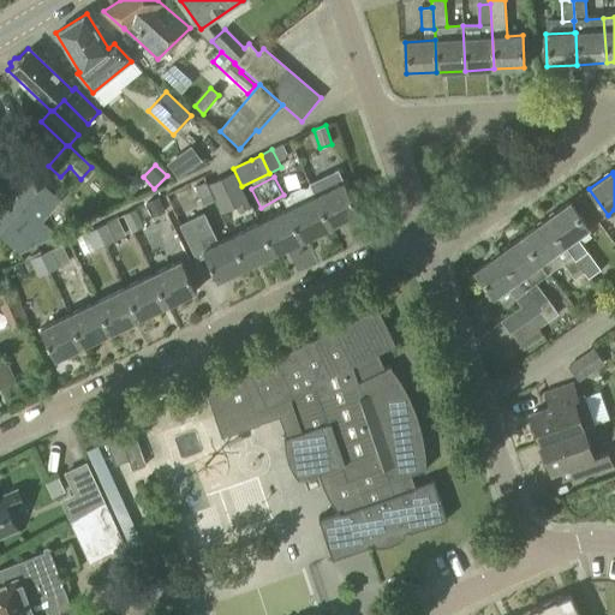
[(0,238),(18,254),(19,254),(55,236),(41,222),(59,202),(31,178),(0,214),(0,238)]
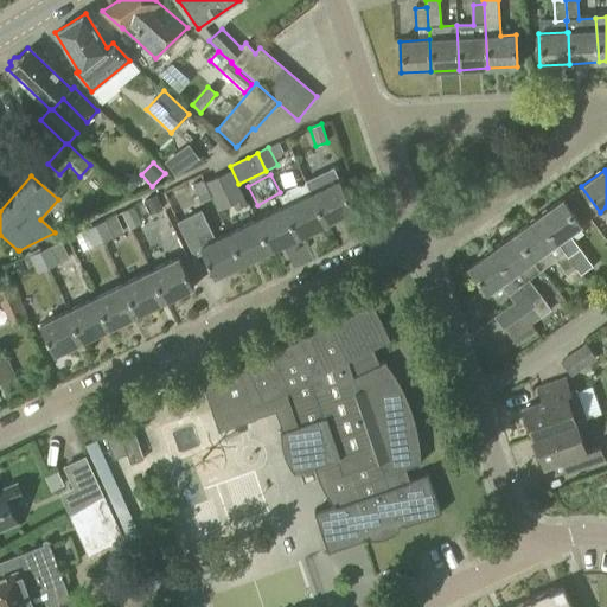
[(200,203),(210,198),(202,179),(191,184),(200,203)]
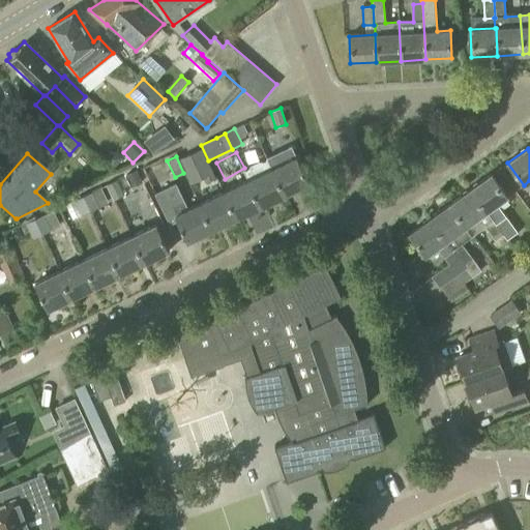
[(272,169),(285,195),(308,183),(296,157),(272,169)]
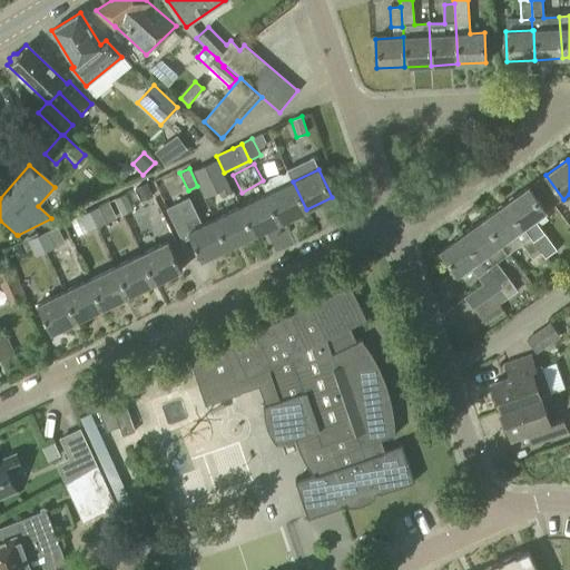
[(306,209),(293,182),(293,183),(286,170),(285,172),(286,174),(282,175),(278,174),(268,179),(266,183),(262,183),(261,184),(266,195),(279,223),(306,209)]
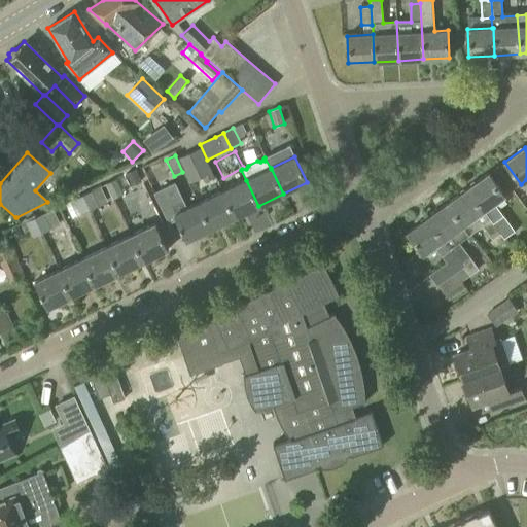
[(466,189),(499,235),(500,234),(504,239),(515,232),(494,203),(504,196),(488,174),(466,189)]
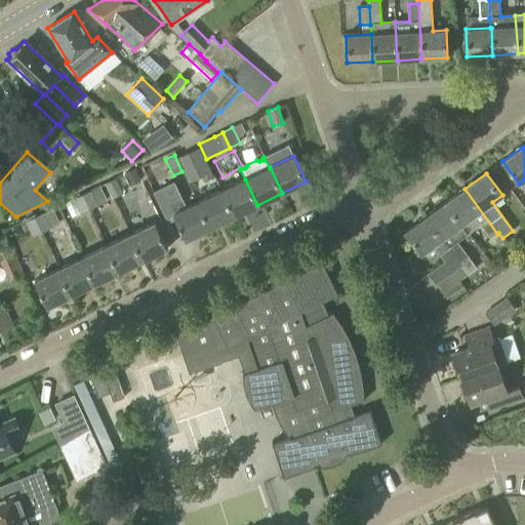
[(112,199),(123,194),(115,178),(105,184),(112,199)]
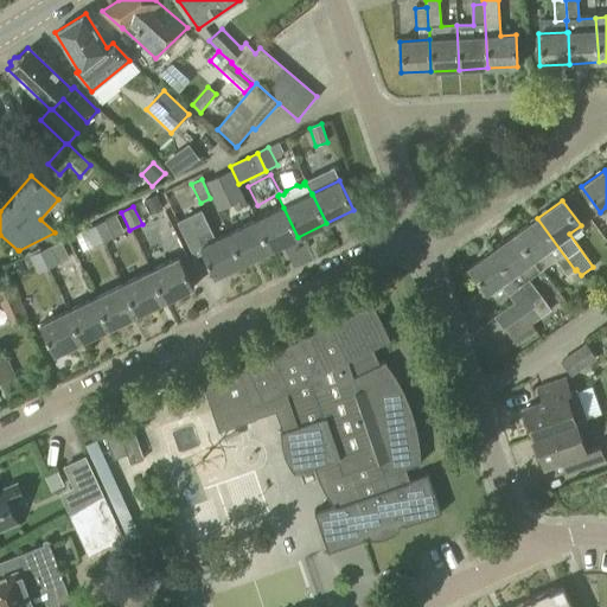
[(270,250),(298,237),(283,208),(256,221),(270,250)]
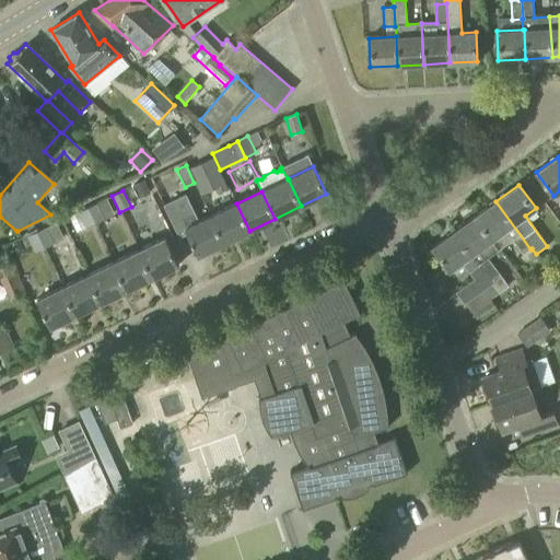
[(223,243),(210,216),(199,222),(186,195),(164,205),(179,236),(187,233),(198,255),(223,243)]
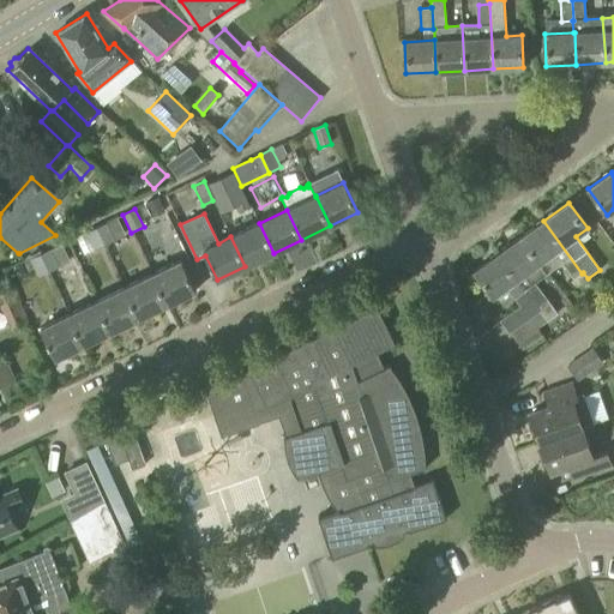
[(573,280),(582,274),(543,221),(521,238),(547,274),(561,264),(573,280)]
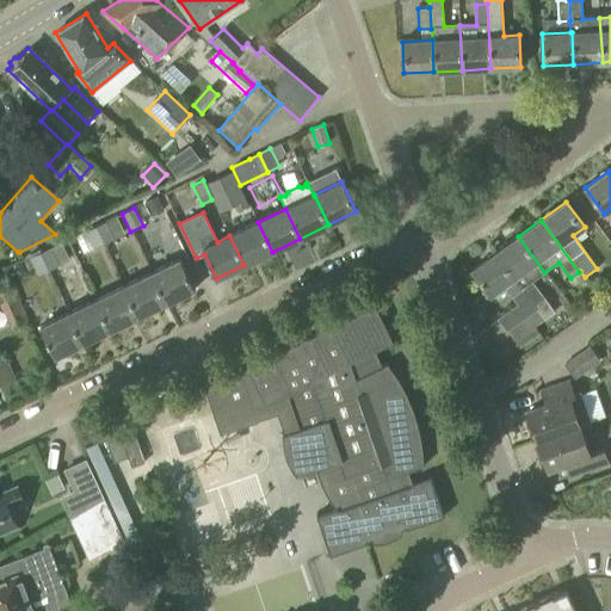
[(93,250),(115,240),(106,222),(85,232),(93,250)]
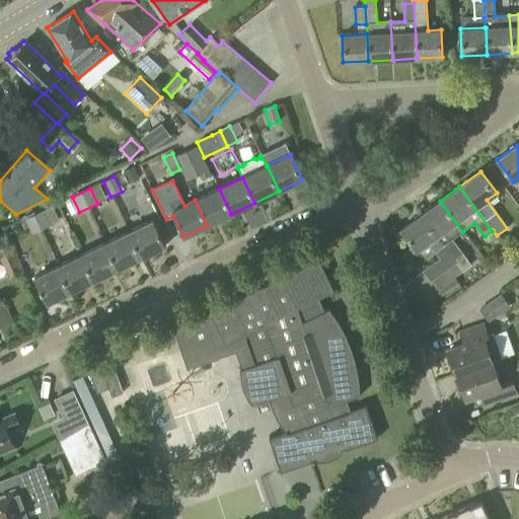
[(207,225),(231,214),(219,189),(195,200),(207,225)]
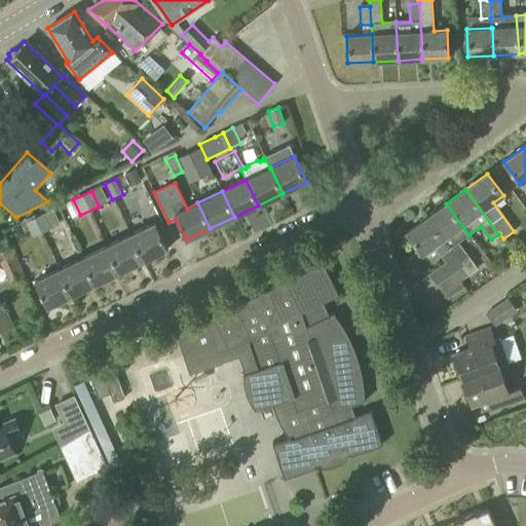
[(458,241),(468,234),(446,203),(427,217),(463,266),(462,267),(468,275),(478,269),(458,241)]
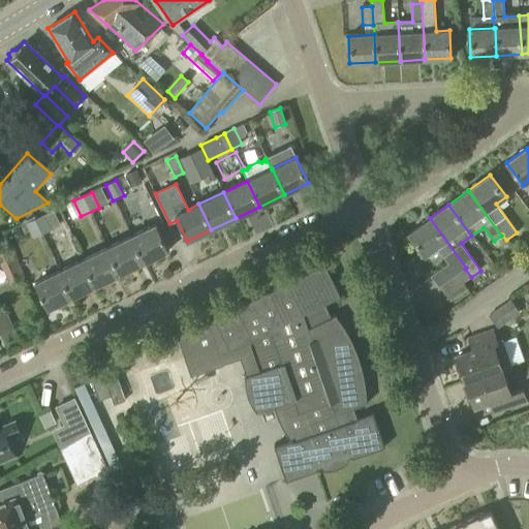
[(32,239),(51,231),(43,215),(26,223),(32,239)]
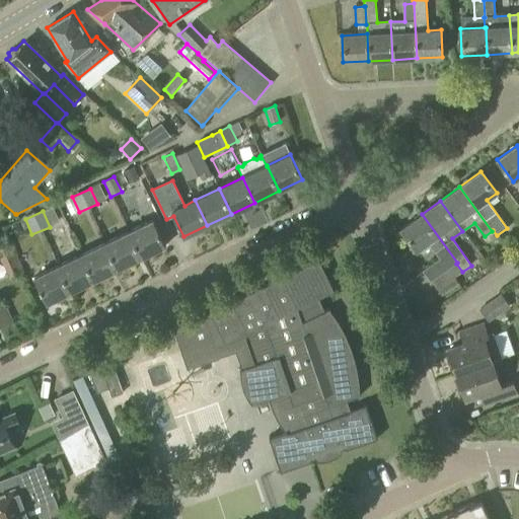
[(430,282),(456,264),(457,263),(422,214),(400,229),(417,250),(427,243),(439,260),(422,271),(430,282)]
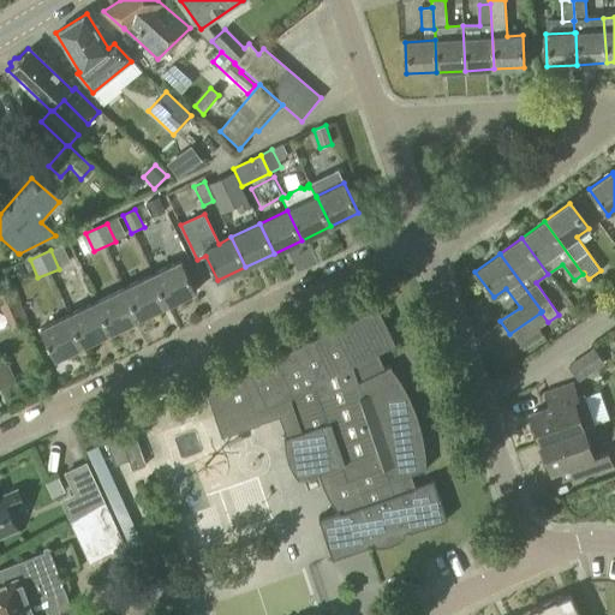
[(153,275),(167,304),(195,291),(181,262),(153,275)]
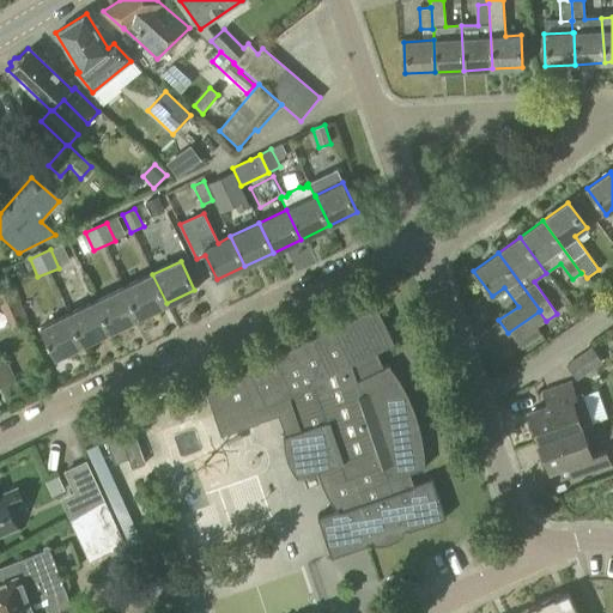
[(139,317),(167,303),(152,274),(125,287),(139,317)]
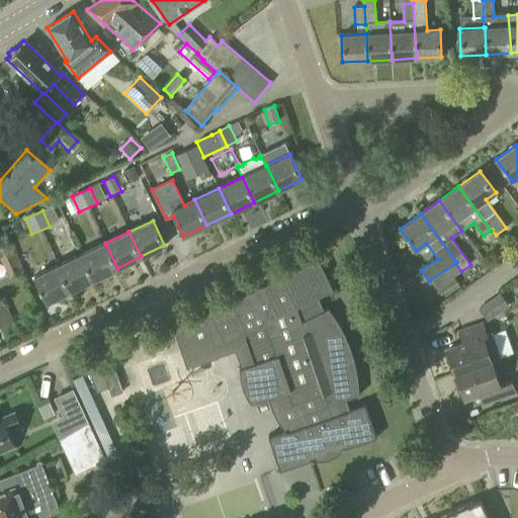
[(93,279),(117,268),(105,243),(81,255),(93,279)]
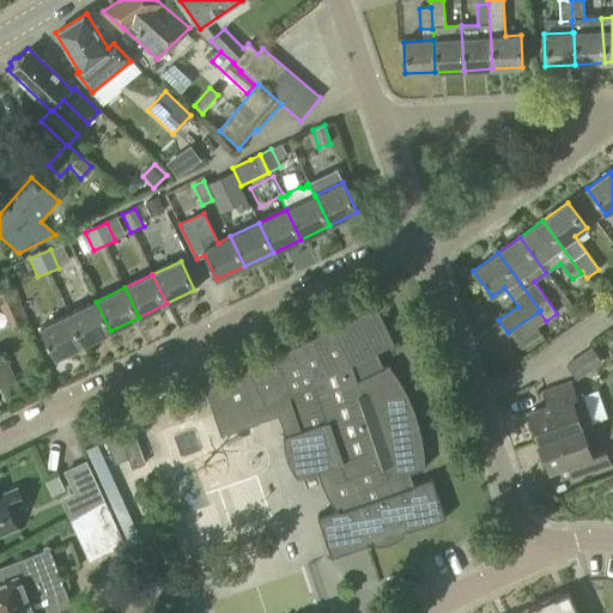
[(83,344),(110,331),(96,302),(68,315),(83,344)]
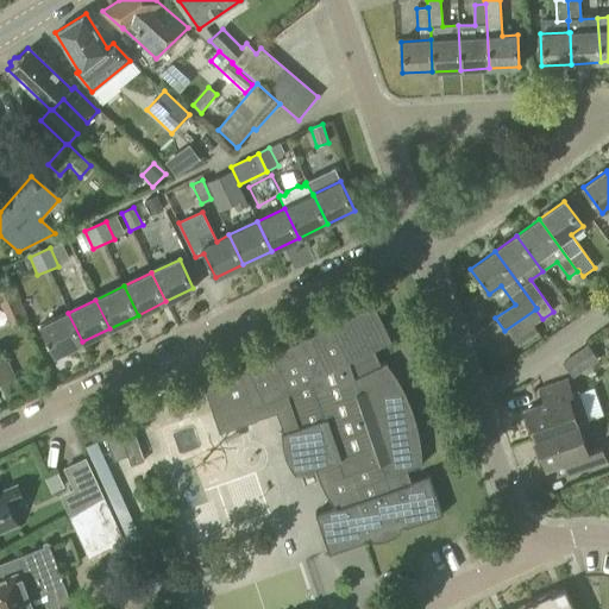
[(393,344),(375,306),(239,371),(205,387),(219,433),(257,419),(276,412),(284,434),(281,435),(282,437),(286,457),(287,459),(288,463),(289,466),(292,470),(295,473),(296,475),(295,475),(295,477),(321,468),(336,508),(315,515),(330,556),(366,542),(365,541),(378,537),(378,541),(383,541),(384,540),(388,539),(390,539),(393,537),(396,535),(394,532),(406,527),(407,529),(443,516),(429,476),(410,482),(407,472),(424,466),(422,464),(421,465),(420,456),(420,446),(418,437),(416,427),(413,418),(410,408),(407,400),(402,390),(397,382),(393,374),(387,366),(389,365),(388,364),(382,366),(374,351),(391,343),(393,344)]
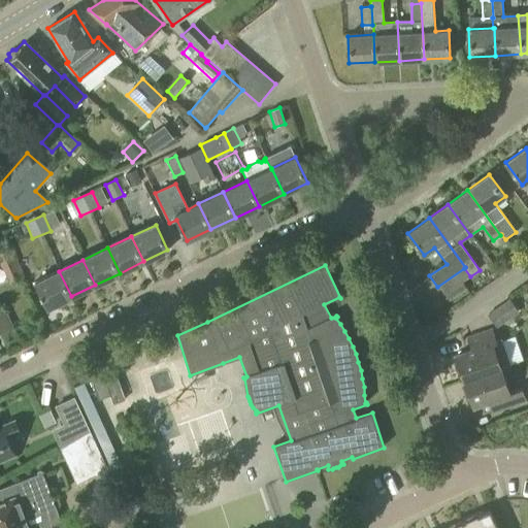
[(47,308),(71,296),(59,271),(35,283),(47,308)]
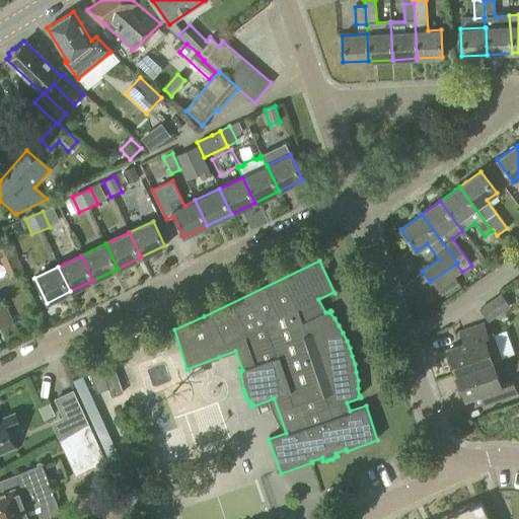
[(488,322),(509,307),(501,294),(478,309),(488,322)]
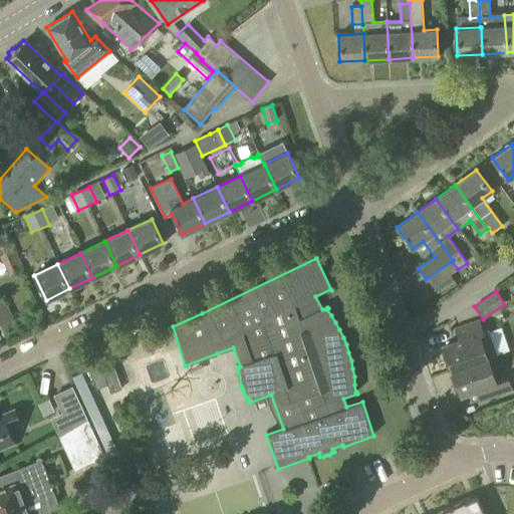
[(0,303),(0,321),(10,317),(3,302),(0,303)]
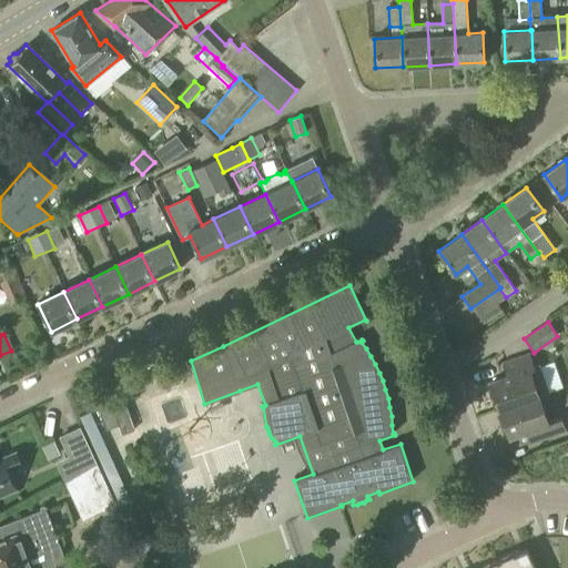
[(500,411),(539,397),(539,396),(549,393),(539,364),(533,366),(528,355),(503,364),(507,376),(490,382),(500,411)]
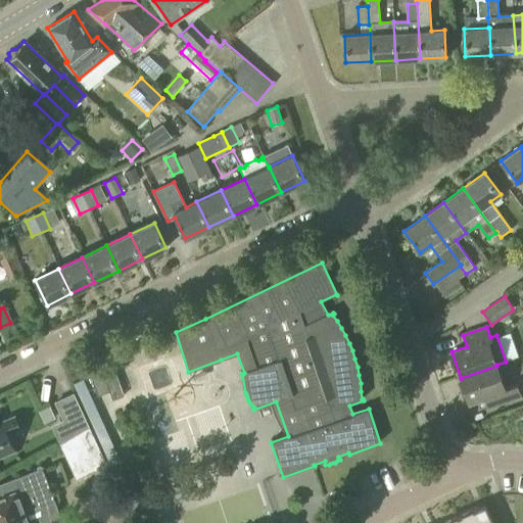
[(496,366),(461,378),(469,401),(492,393),(496,406),(520,397),(516,385),(505,389),(496,366)]
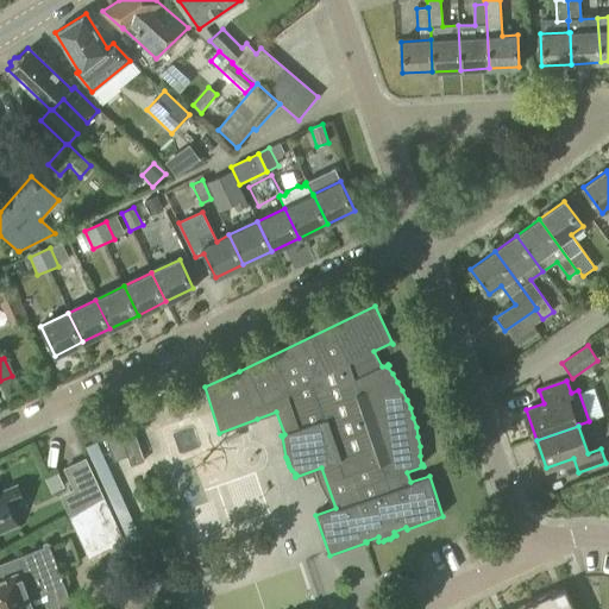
[(121,441),(118,432),(105,437),(113,462),(127,457),(131,466),(144,462),(136,437),(121,441)]
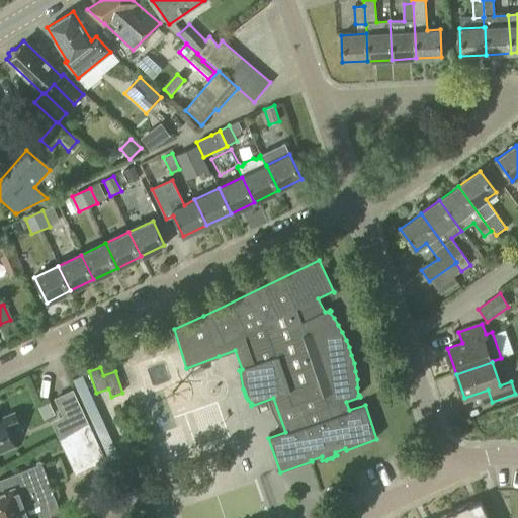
[(59,440),(88,422),(73,390),(53,398),(62,416),(51,422),(59,440)]
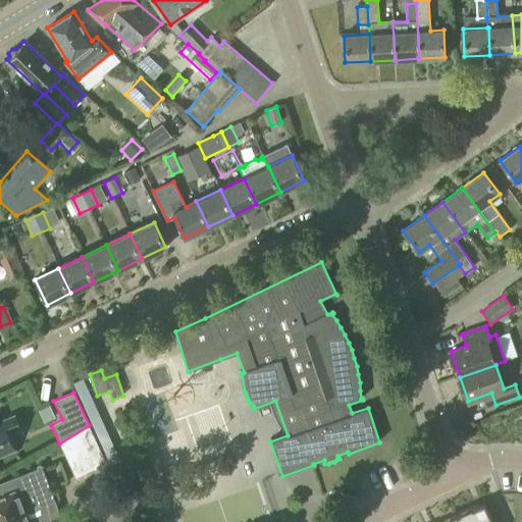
[(44,423),(55,418),(49,405),(38,411),(44,423)]
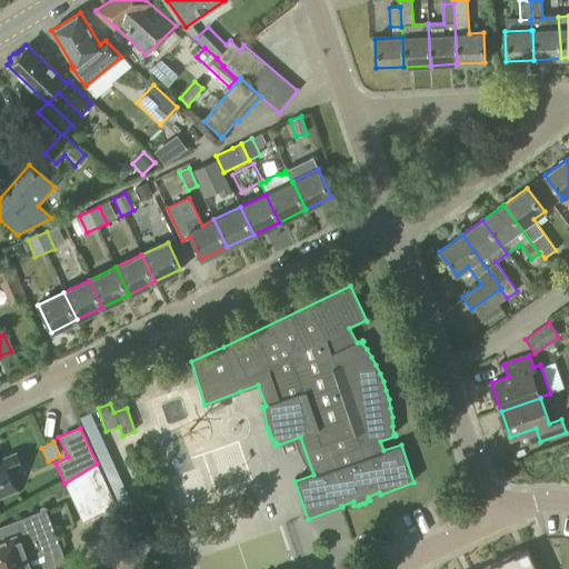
[(22,470),(15,455),(0,460),(0,496),(16,490),(10,476),(22,470)]
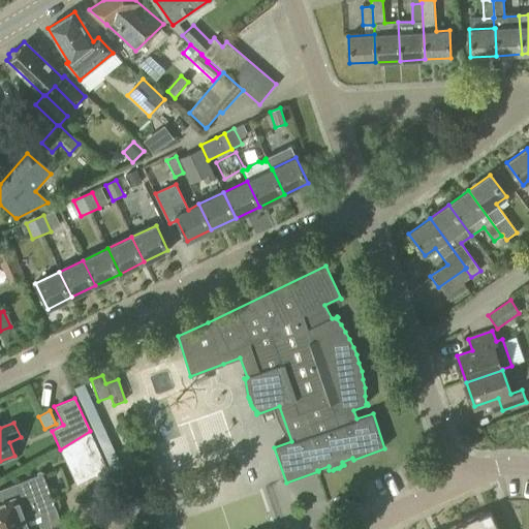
[(90,431),(60,449),(76,485),(109,470),(90,431)]
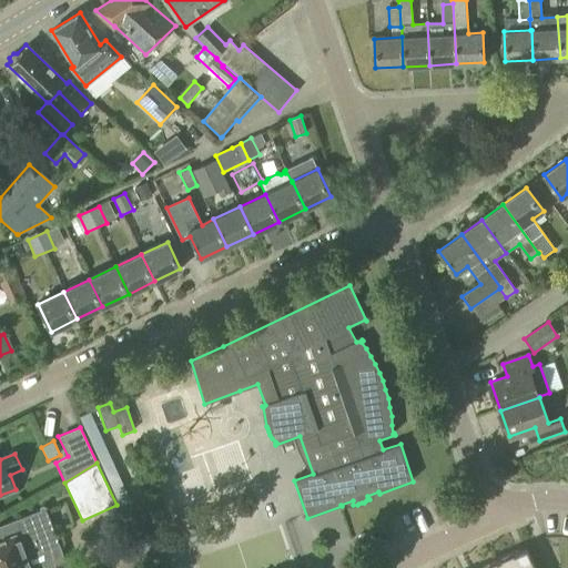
[(73,567),(70,557),(63,559),(44,510),(0,527),(0,567),(73,567)]
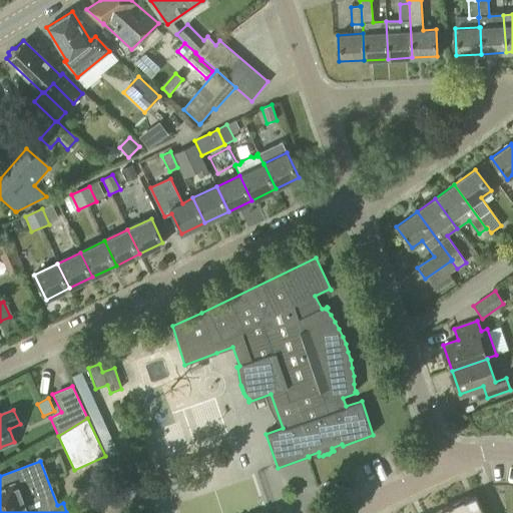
[(108,512),(119,512),(128,510),(115,480),(104,484),(106,495),(102,497),(108,512)]
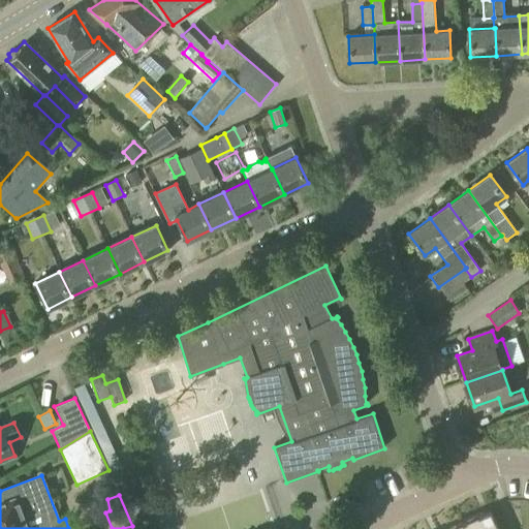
[(465,523),(467,528),(497,528),(490,511),(465,523)]
